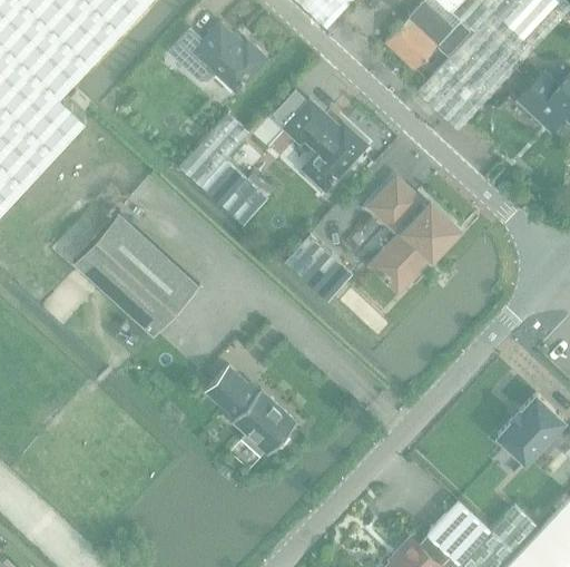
[(0,0),(0,212),(86,120),(65,101),(159,0),(0,0)]
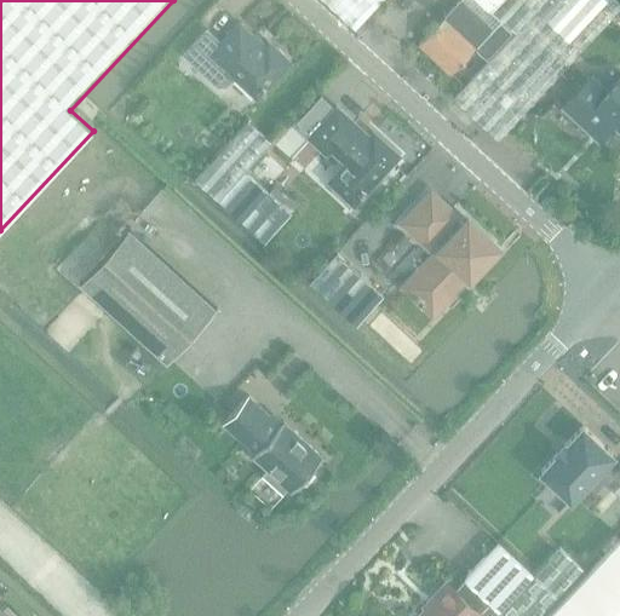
[(319,0),(354,32),(363,22),(383,0),(319,0)]
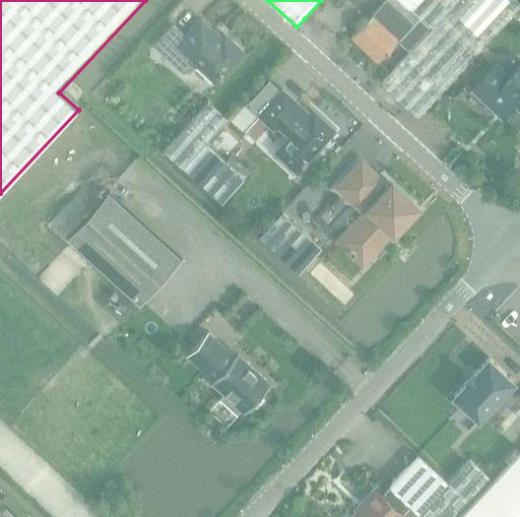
[(410,53),(431,30),(398,0),(387,0),(351,40),(377,63),(397,41),(410,53)]
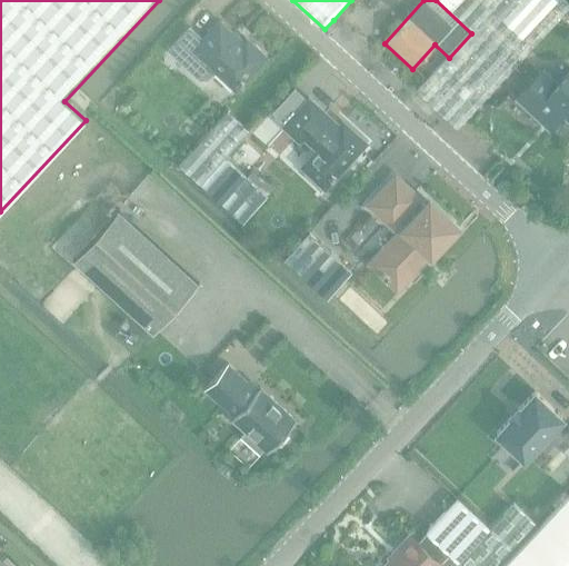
[(436,0),(471,33),(449,58),(416,93),(457,132),(477,111),(568,10),(568,5),(563,0),(436,0)]
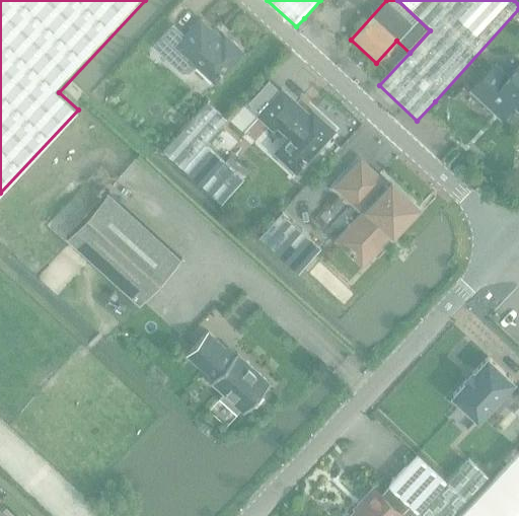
[(189,74),(197,66),(215,83),(241,55),(224,39),(221,43),(200,22),(186,39),(172,27),(153,49),(181,74),(189,74)]
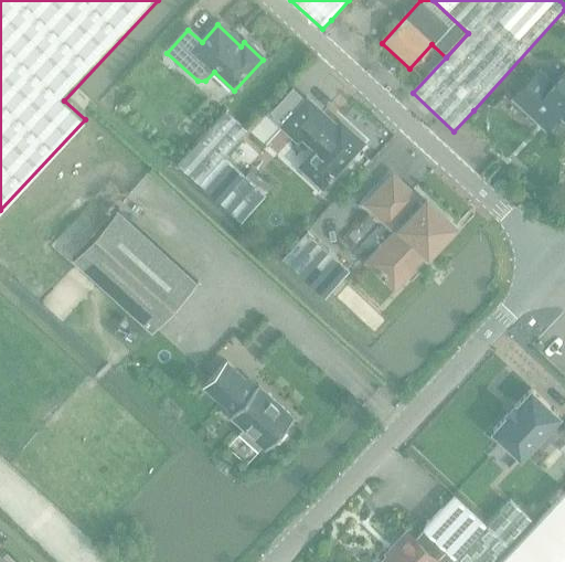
[(564,73),(553,86),(539,73),(513,101),(541,126),(553,114),(564,99),(564,73)]
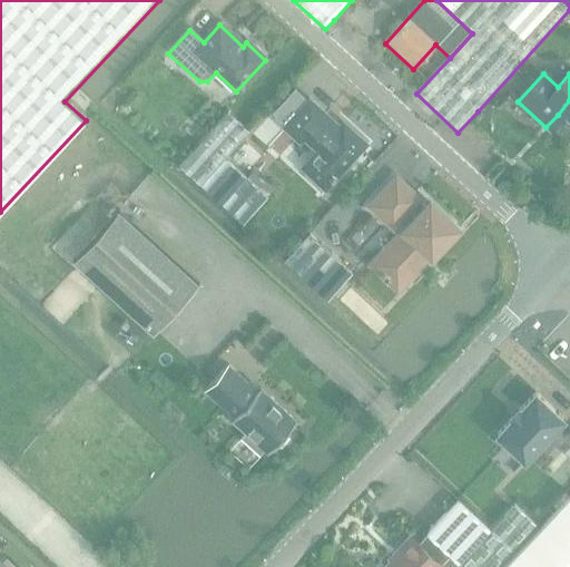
[(294,91),(273,115),(286,127),(285,129),(301,144),(303,142),(317,155),(304,169),(307,173),(306,177),(317,187),(322,186),(325,188),(337,176),(364,146),(343,126),(340,130),(334,125),(310,103),(307,105),(294,91)]
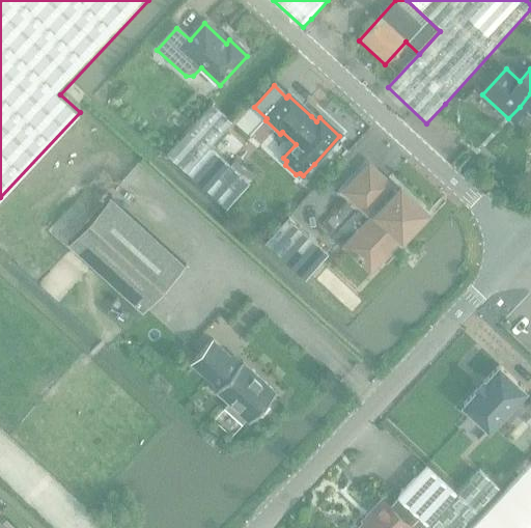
[(71,86),(65,92),(78,104),(83,99),(71,86)]
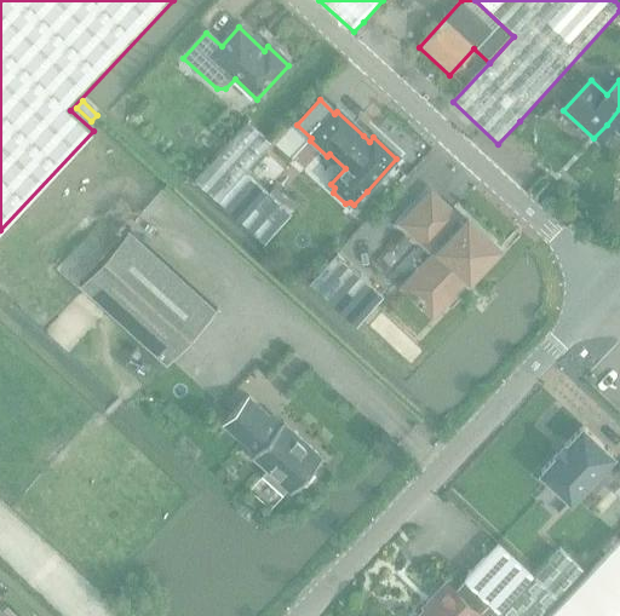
[(619,109),(607,125),(610,130),(615,125),(619,130),(619,109)]
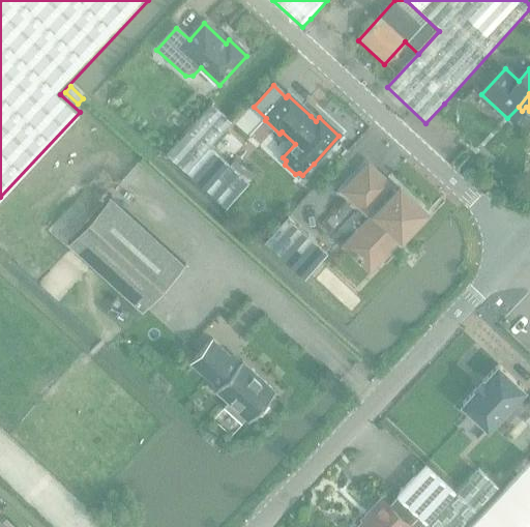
[(209,149),(232,124),(211,106),(166,155),(226,210),(248,184),(209,149)]
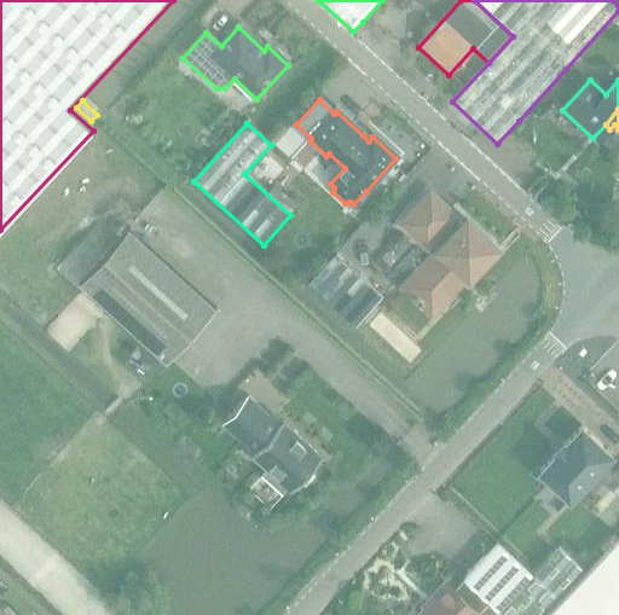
[(469,277),(495,249),(467,224),(463,228),(455,220),(455,219),(431,196),(409,219),(443,250),(406,289),(417,299),(415,300),(421,305),(422,303),(432,313),(467,274),(469,277)]
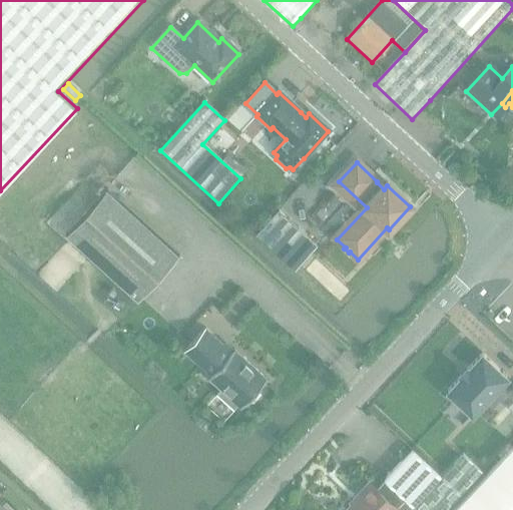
[(178,257),(106,190),(65,236),(137,302),(178,257)]
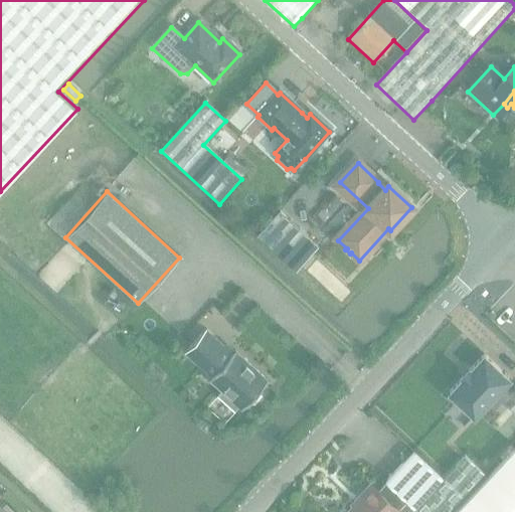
[(256,237),(296,274),(318,248),(279,213),(256,237)]
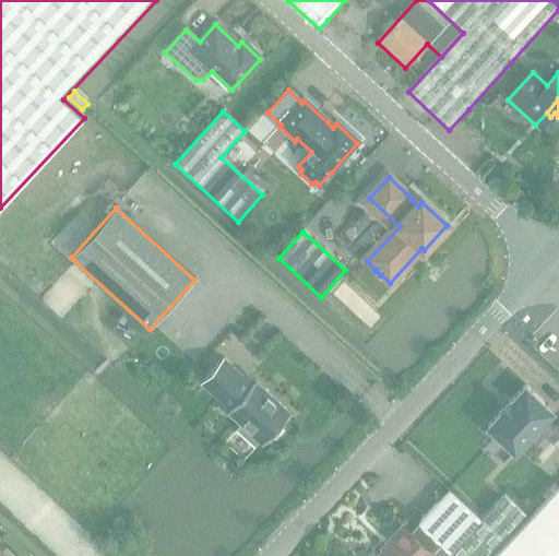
[(223,359),(201,383),(229,410),(227,413),(262,446),(272,435),(275,437),(283,427),(281,425),(290,414),(254,382),(252,386),(223,359)]
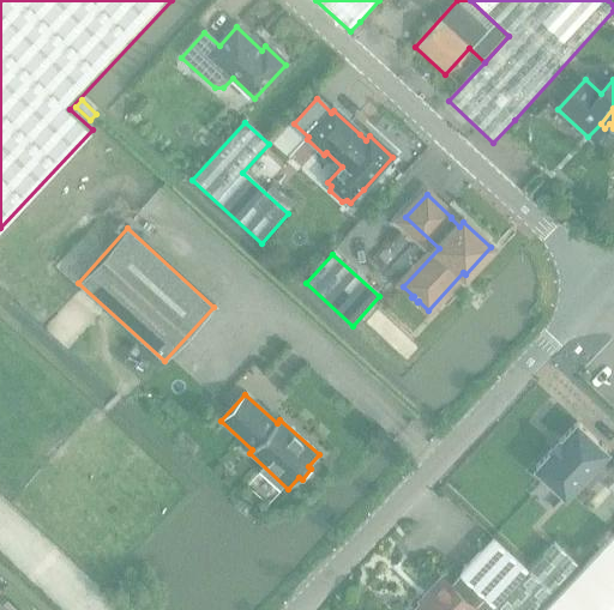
[(552,452),(535,469),(565,496),(606,453),(577,426),(560,442),(559,441),(558,442),(559,445),(553,451),(552,450),(551,451),(552,452)]
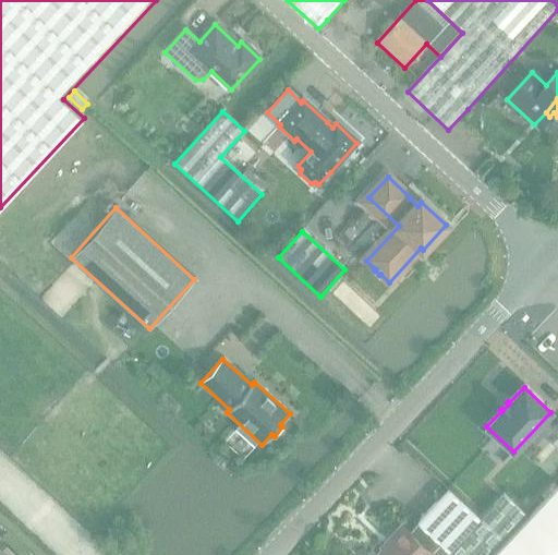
[(557,554),(557,485),(494,554),(557,554)]
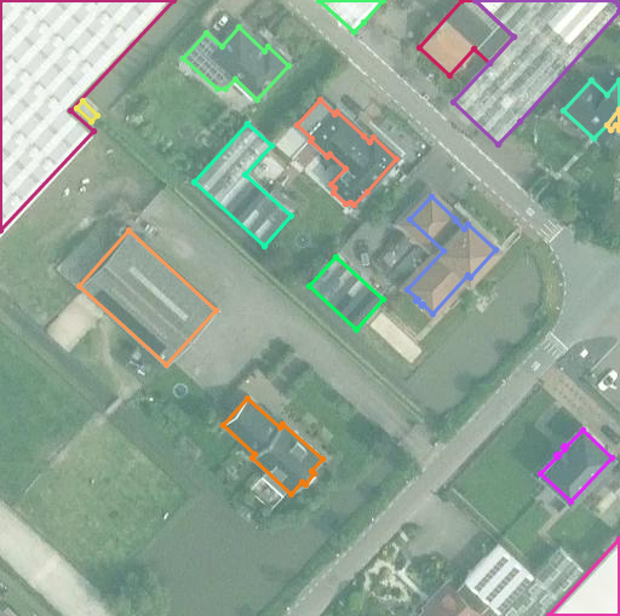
[(497,546),(464,581),(465,582),(488,603),(499,614),(500,615),(539,615),(555,599),(532,579),(497,546)]
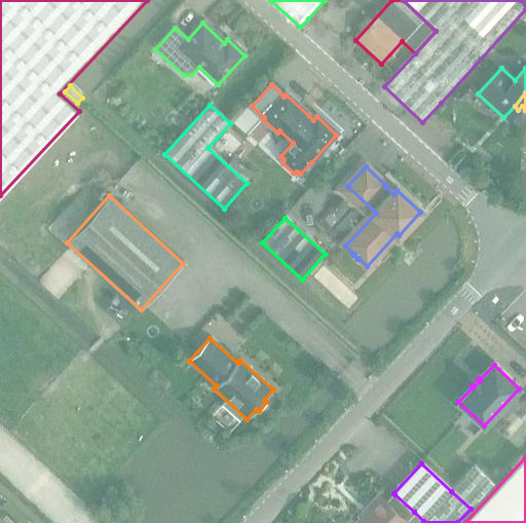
[(475,467),(451,491),(471,509),(493,484),(494,484),(475,467)]
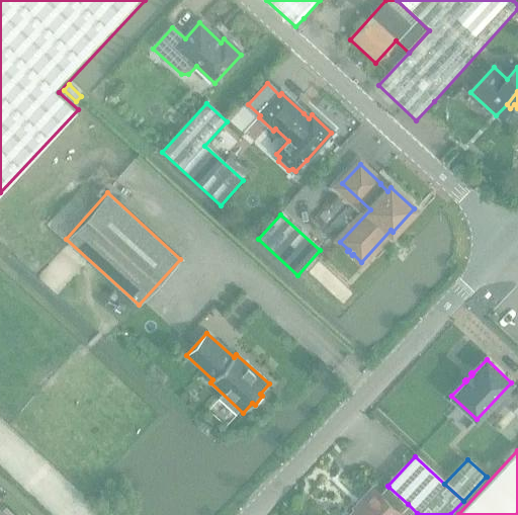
[(373,490),(350,514),(401,514),(415,514),(417,513),(408,504),(389,487),(380,496),(373,490)]
